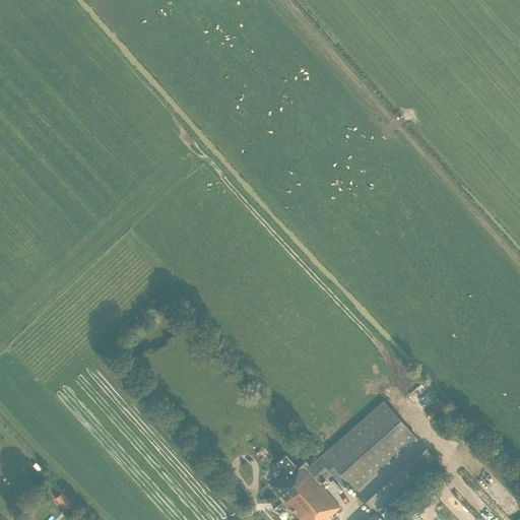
[(405,396),(419,412),(436,398),(420,382),(405,396)]
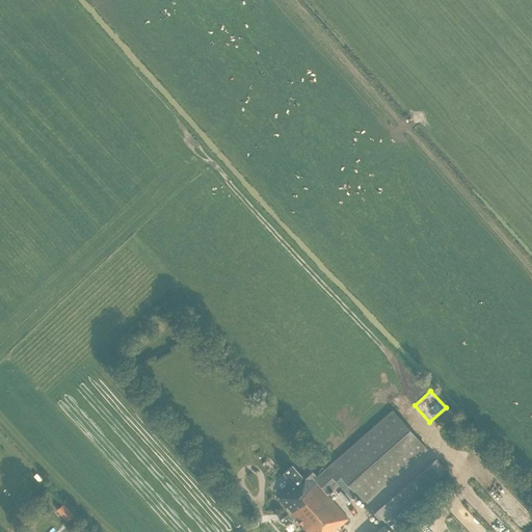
[(393,409),(313,480),(327,496),(339,485),(349,497),(355,491),(365,502),(426,448),(393,409)]
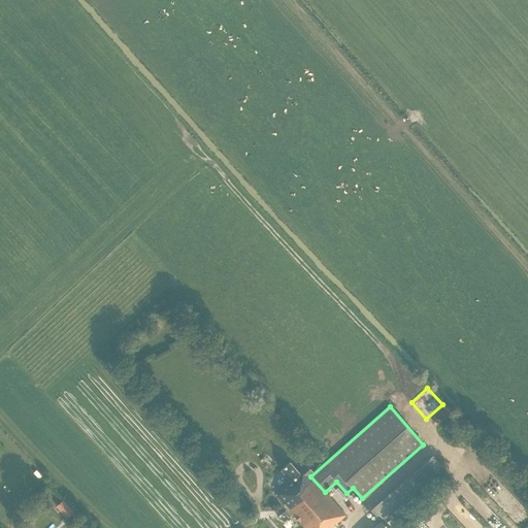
[(381,520),(442,466),(433,455),(371,508),(381,520)]
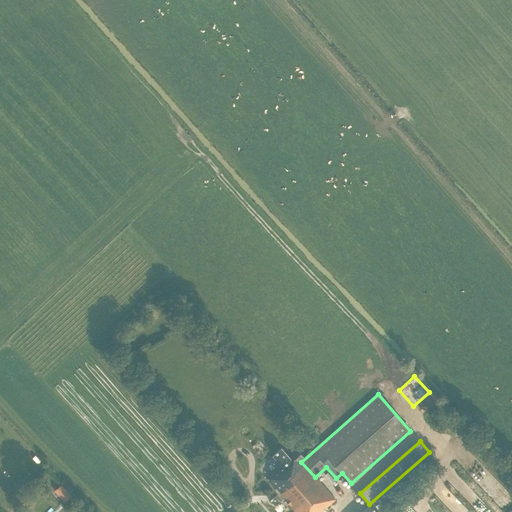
[(320,511),(335,499),(315,477),(301,462),(300,461),(303,458),(298,451),(290,458),(281,448),(272,455),(282,466),(273,474),(270,471),(264,476),(295,511),(320,511)]
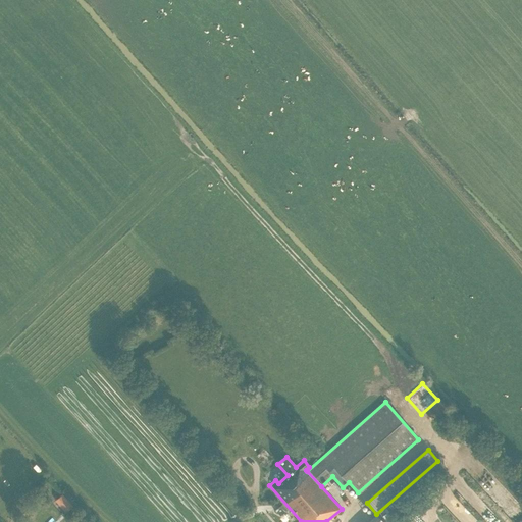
[(61,492),(53,500),(63,513),(72,506),(61,492)]
